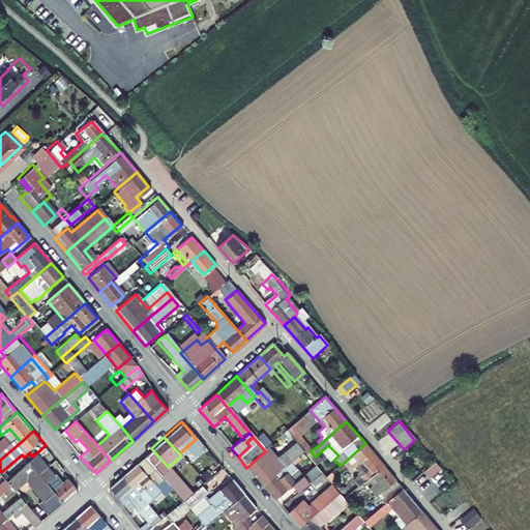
[(76,442),(85,452),(88,449),(79,439),(76,442)]
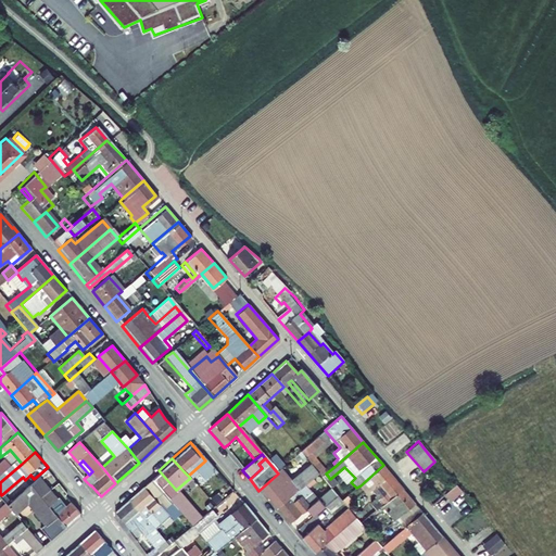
[(404,489),(383,465),(361,485),(367,493),(371,490),(377,495),(375,496),(375,497),(369,503),(377,512),(383,506),(404,489)]
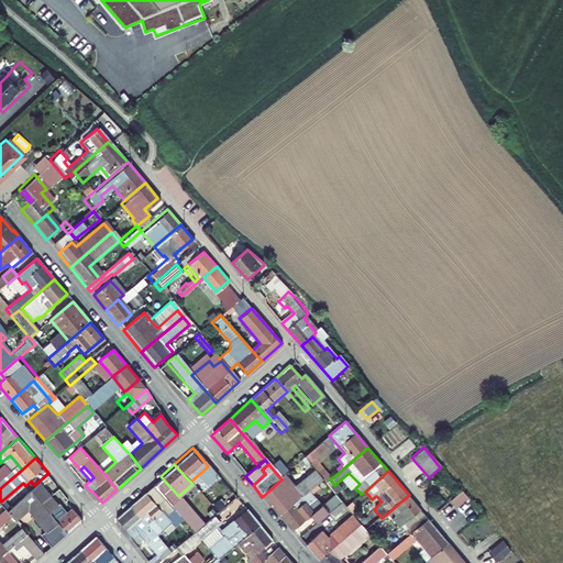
[(262,497),(280,518),(308,495),(323,482),(315,473),(295,490),(284,477),(282,479),(262,497)]
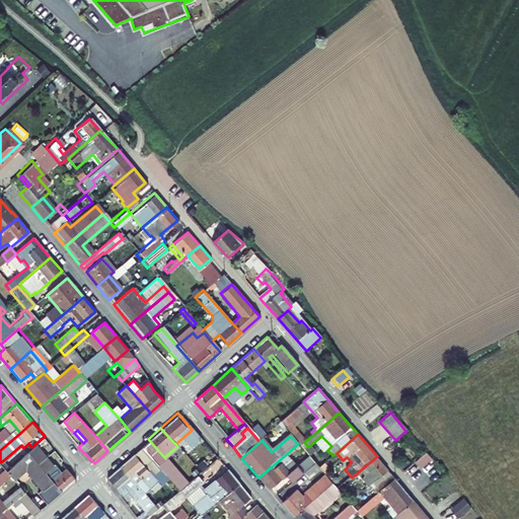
[(164,457),(148,439),(144,443),(160,460),(164,457)]
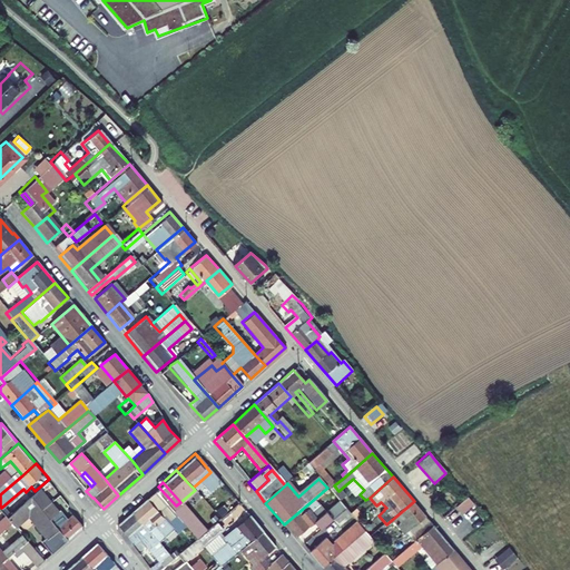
[(153,491),(170,511),(176,505),(158,487),(153,491)]
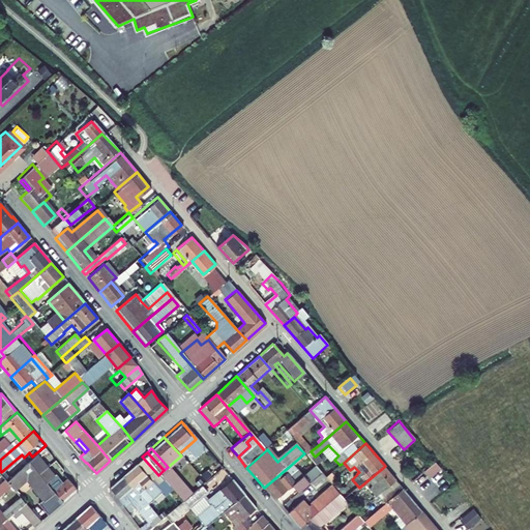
[(121,475),(131,488),(137,483),(142,489),(157,474),(142,457),(121,475)]
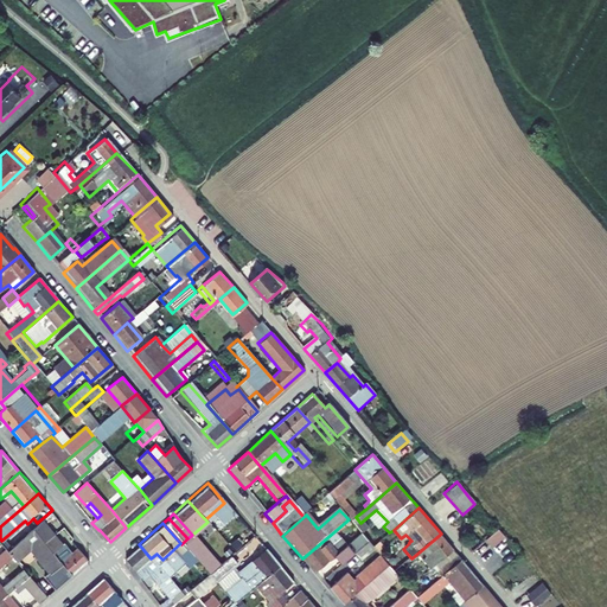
[(49,525),(39,534),(50,547),(61,538),(49,525)]
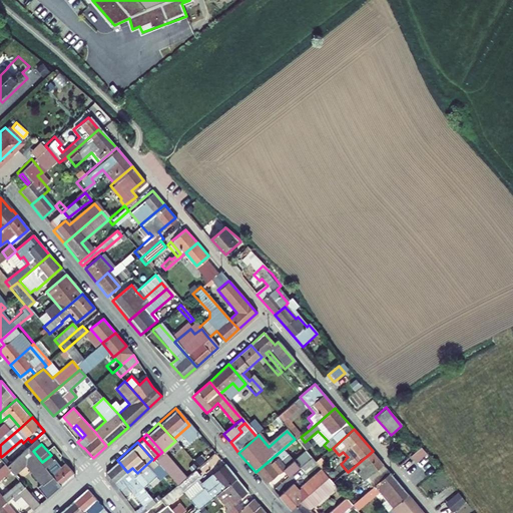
[(427,455),(421,448),(415,454),(410,458),(416,464),(427,455)]
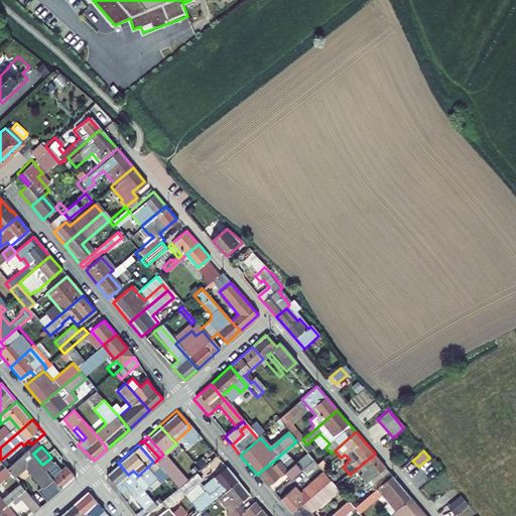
[(43,495),(52,505),(68,492),(42,465),(33,454),(12,472),(15,476),(16,477),(22,484),(33,474),(48,490),(43,495)]
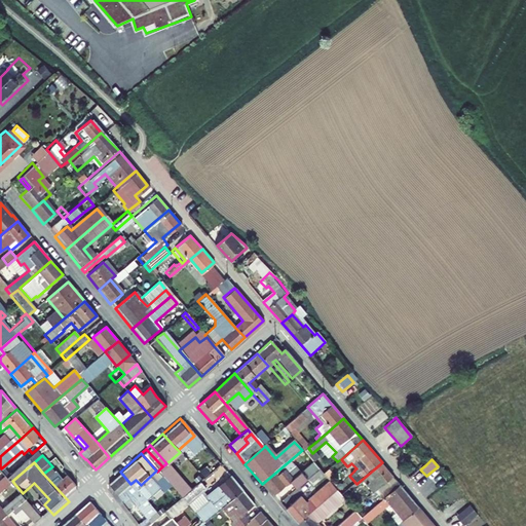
[(262,484),(275,499),(291,486),(297,492),(308,482),(321,472),(314,464),(300,477),(288,462),(262,484)]
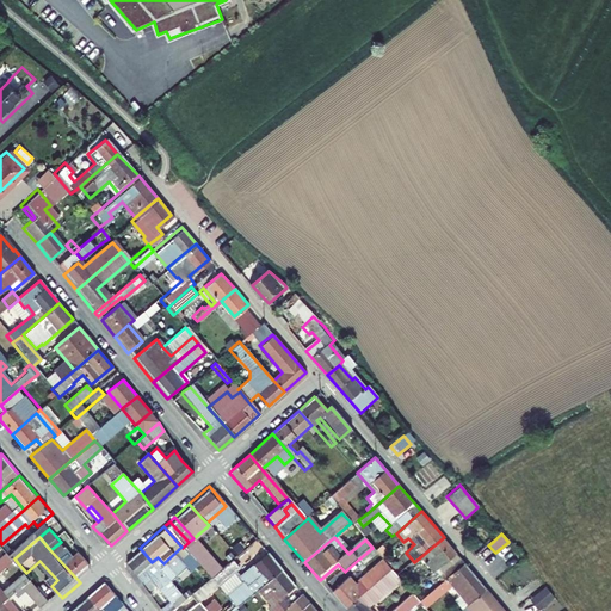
[(437,569),(445,579),(464,562),(444,537),(421,556),(434,572),(437,569)]
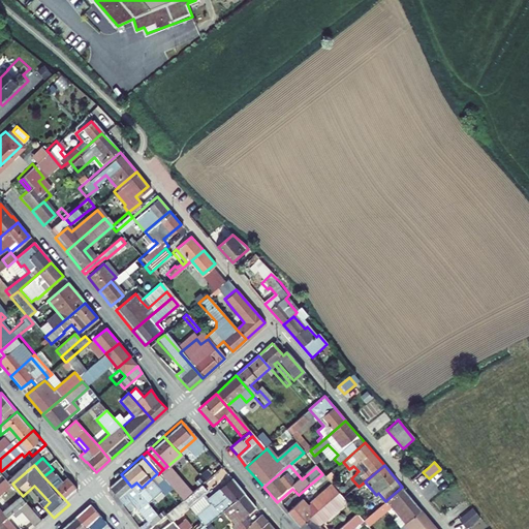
[(53,469),(43,476),(69,504),(83,492),(73,480),(69,484),(65,478),(63,480),(53,469)]
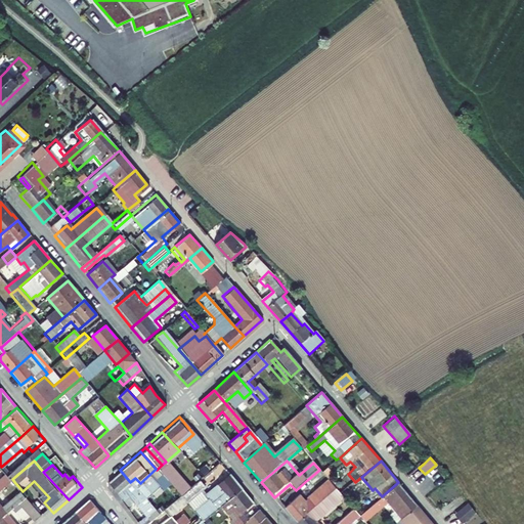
[(144,523),(157,514),(142,496),(136,488),(130,482),(120,470),(105,482),(121,499),(125,495),(131,501),(134,499),(146,513),(134,522),(135,523),(144,523)]
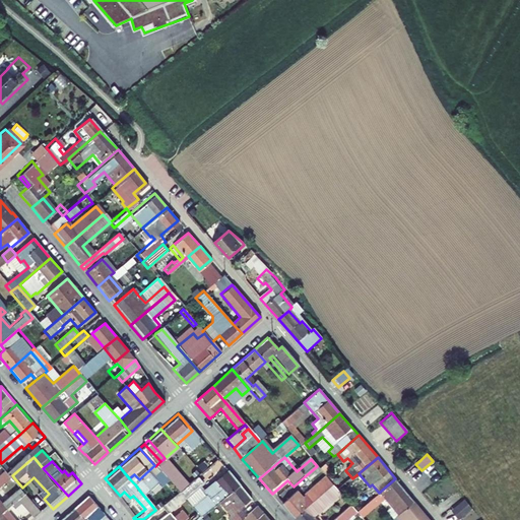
[(317,466),(305,476),(310,482),(322,472),(319,469),(317,466)]
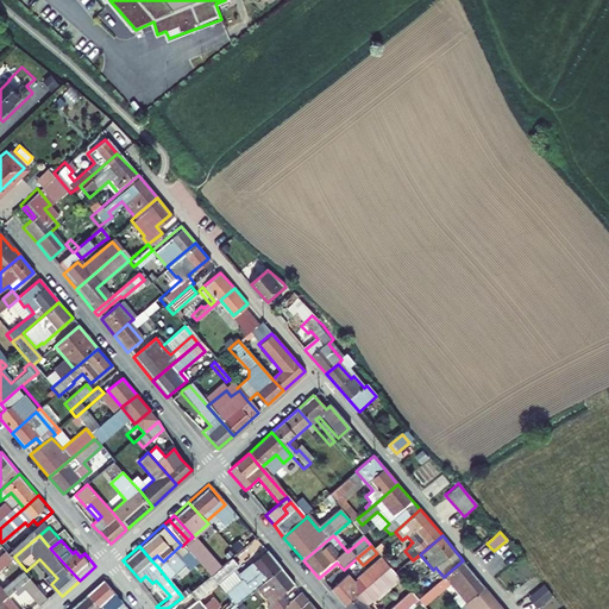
[(0,554),(0,569),(4,566),(14,557),(7,548),(0,554)]
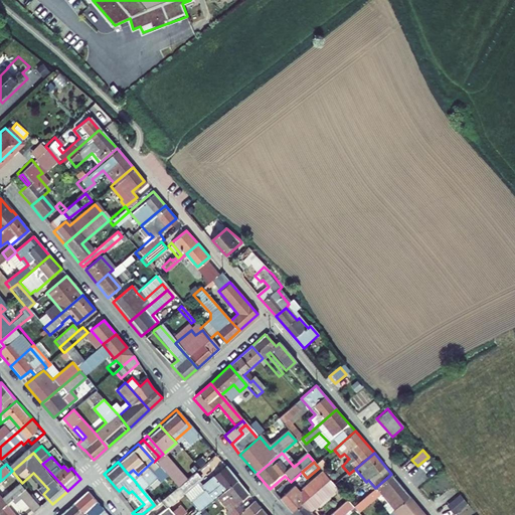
[(237,480),(225,466),(202,486),(198,481),(200,479),(193,471),(176,486),(181,493),(193,506),(199,513),(223,492),(237,480)]
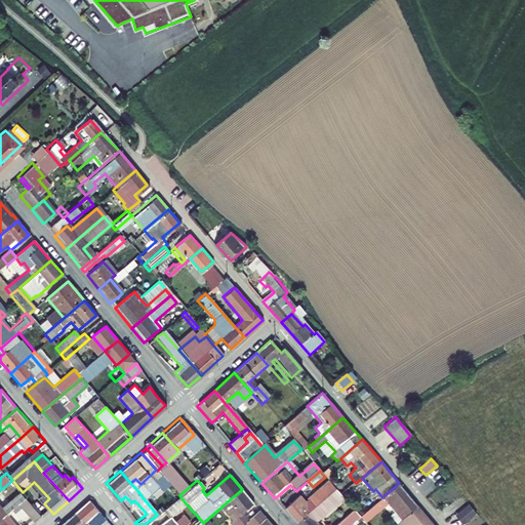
[(0,496),(6,491),(15,484),(12,480),(3,488),(0,490),(0,496)]
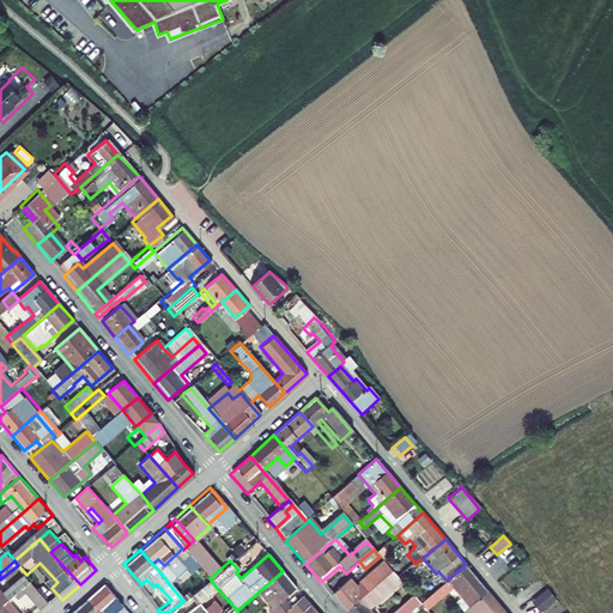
[(489,590),(466,564),(447,581),(434,592),(441,599),(455,587),(472,606),(489,590)]
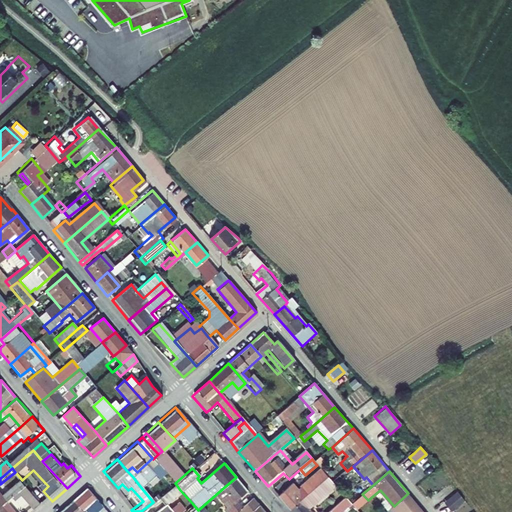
[(15,472),(6,479),(7,480),(16,473),(15,472)]
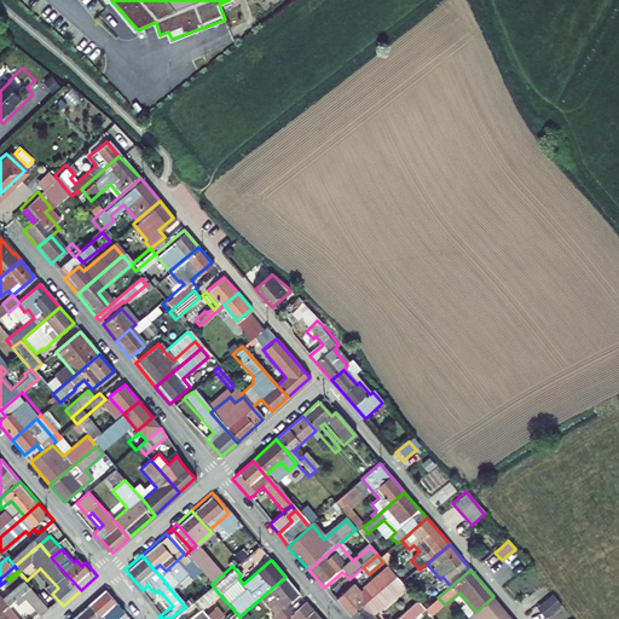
[(161,577),(168,586),(175,582),(167,572),(161,577)]
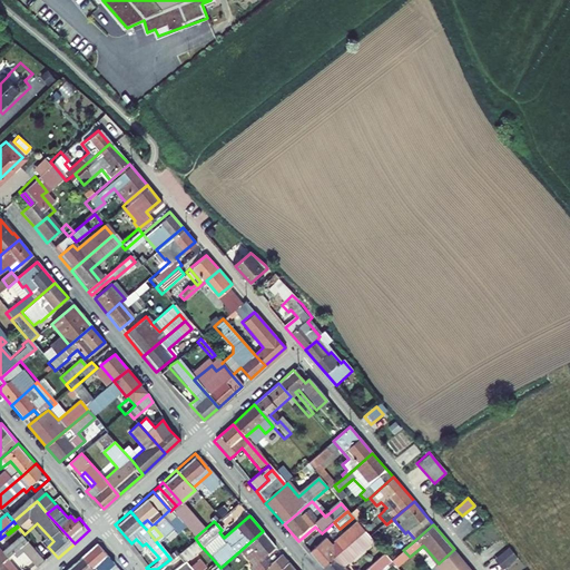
[(264,558),(276,547),(263,531),(247,544),(254,552),(244,561),(252,569),(265,569),(271,564),(264,558)]
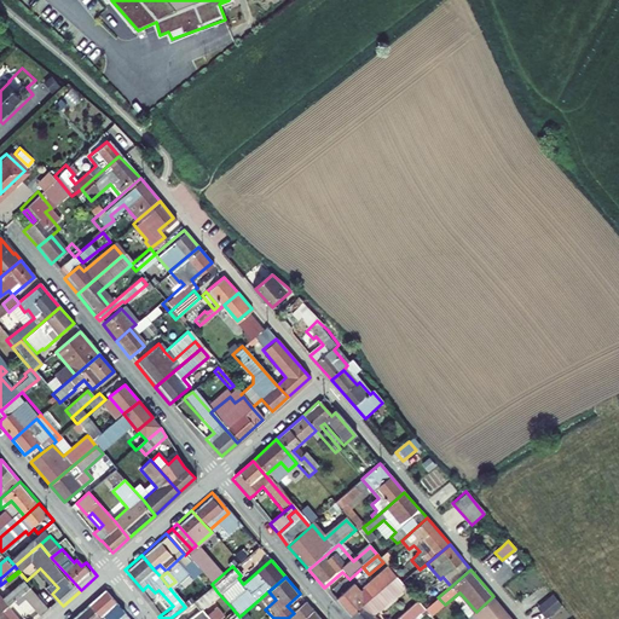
[(337,602),(351,618),(389,585),(382,577),(362,595),(354,588),(337,602)]
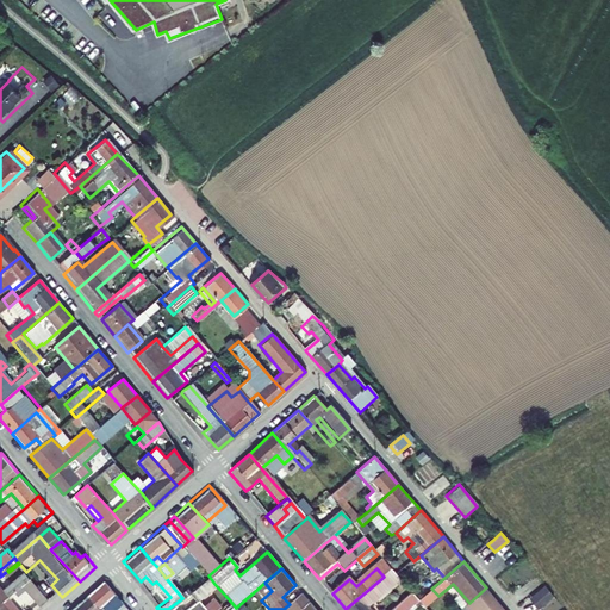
[(367,609),(368,609),(400,580),(397,576),(392,570),(384,577),(346,609),(367,609)]
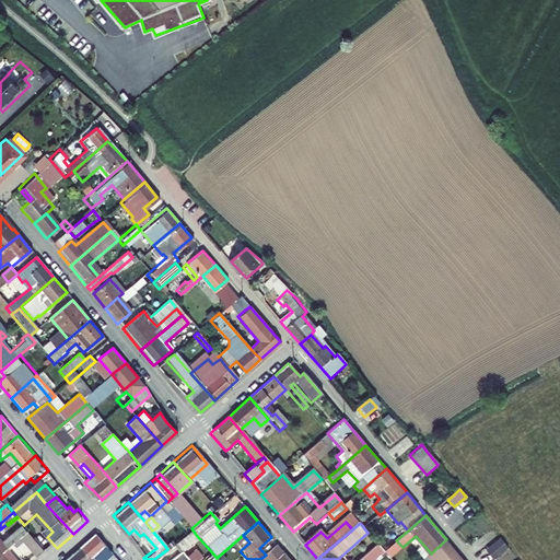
[(0,559),(10,551),(24,539),(31,533),(26,527),(6,546),(0,539),(0,559)]
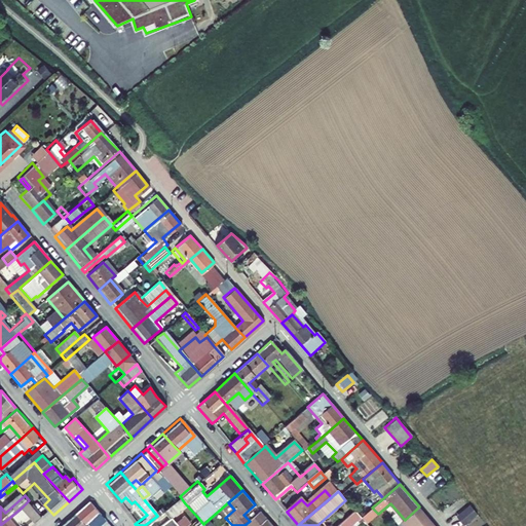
[(180,496),(161,513),(167,519),(159,525),(178,525),(181,522),(183,524),(189,520),(183,513),(175,520),(171,516),(185,503),(180,496)]
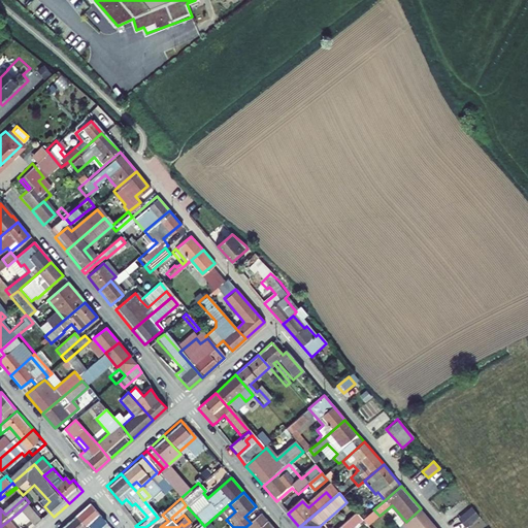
[(41,527),(47,523),(29,502),(23,508),(39,527),(41,527)]
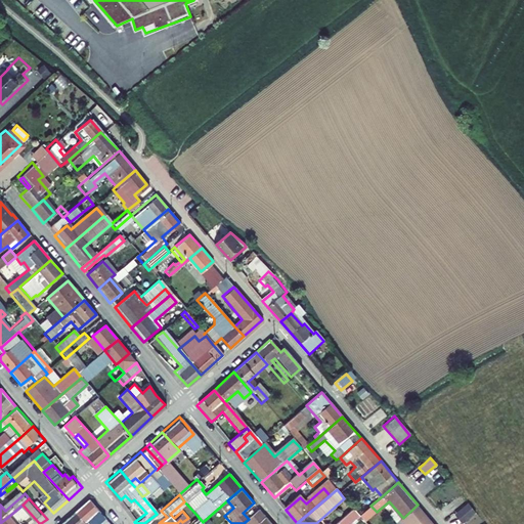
[(98,523),(105,518),(90,499),(76,512),(86,523),(98,523)]
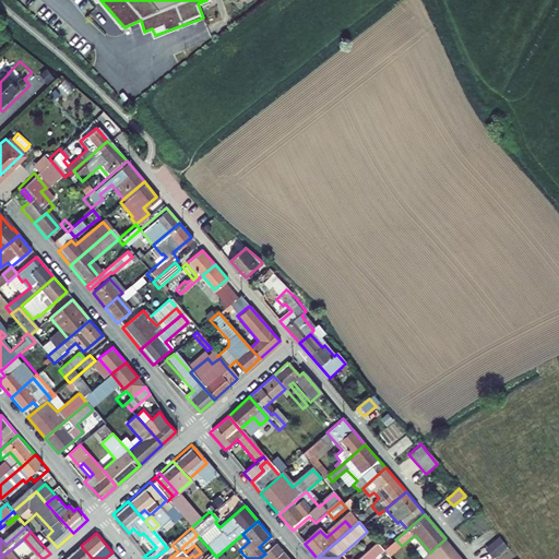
[(143,533),(140,535),(152,550),(156,547),(143,533)]
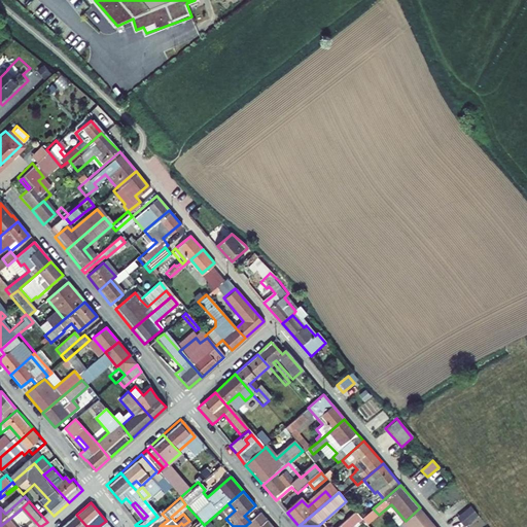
[(457,516),(464,525),(478,514),(470,504),(457,516)]
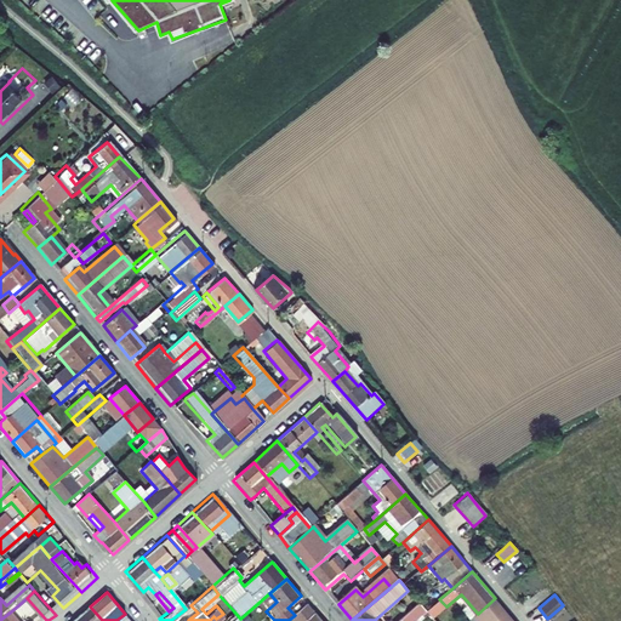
[(514,620),(495,598),(478,614),(468,620),(514,620)]
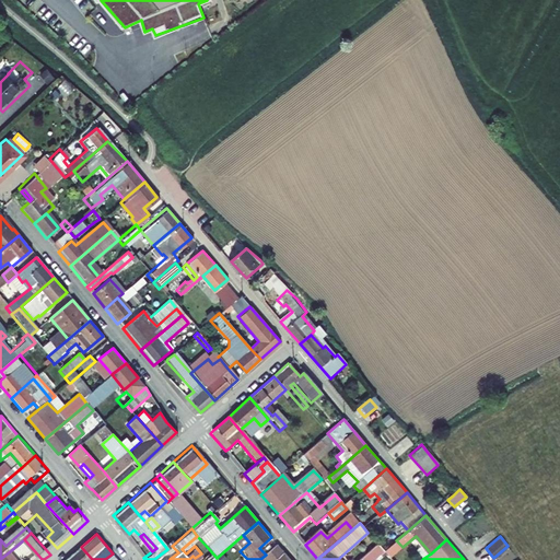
[(290,559),(278,545),(266,555),(260,559),(290,559)]
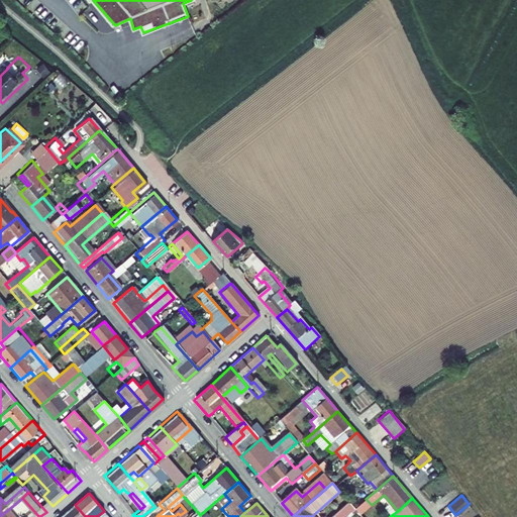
[(85,516),(75,505),(61,516),(85,516)]
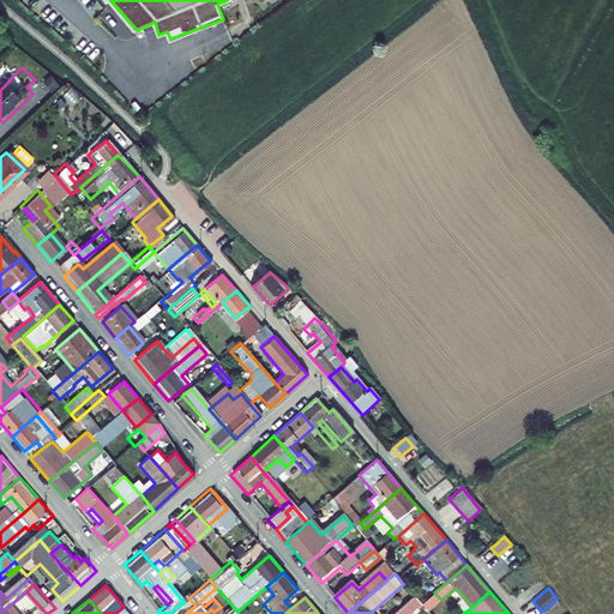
[(413,613),(422,606),(421,605),(416,600),(398,613),(413,613)]
